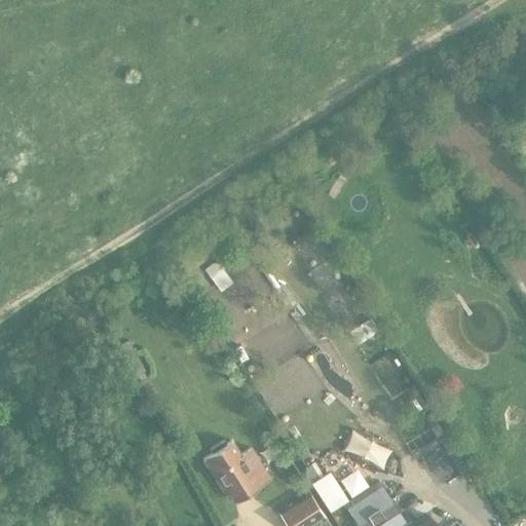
[(216,260),(203,269),(212,282),(224,272),(216,260)]
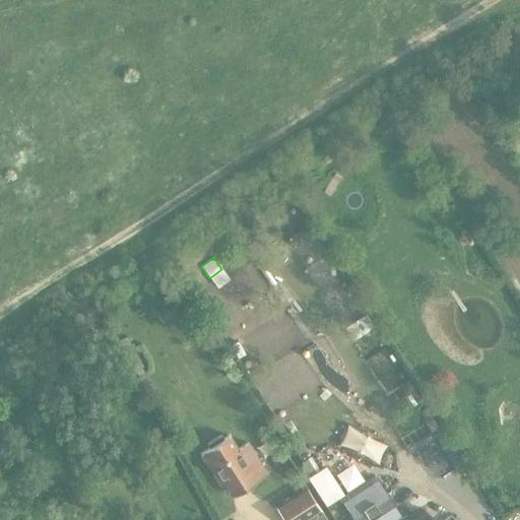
[(366,314),(344,328),(352,341),(375,327),(366,314)]
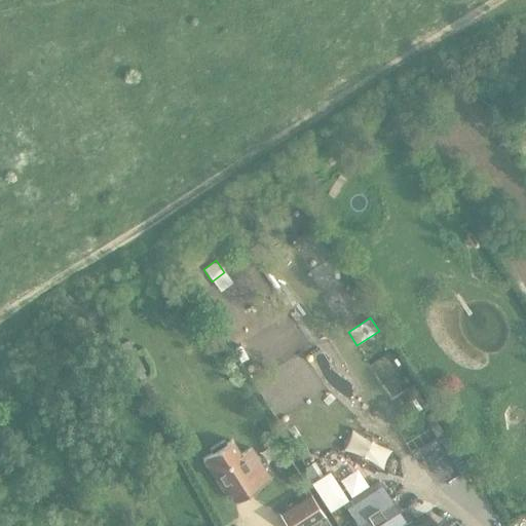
[(413,384),(404,390),(408,397),(415,398),(419,395),(413,384)]
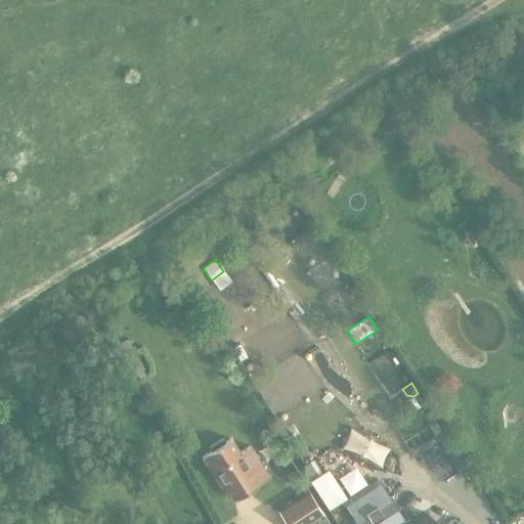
[(413,396),(407,399),(417,412),(426,405),(418,393),(413,396)]
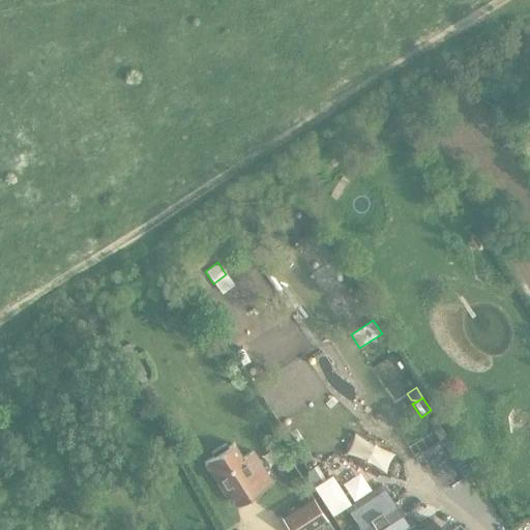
[(204,462),(228,498),(232,496),(237,504),(272,481),(253,450),(242,458),(233,443),(228,446),(226,442),(211,451),(213,455),(204,462)]
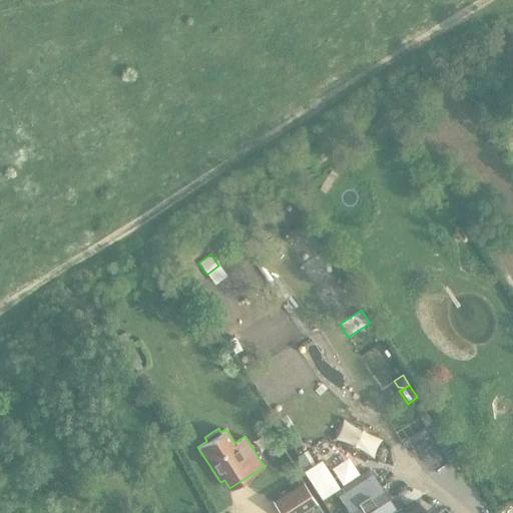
[(302,442),(294,430),(287,434),(295,446),(302,442)]
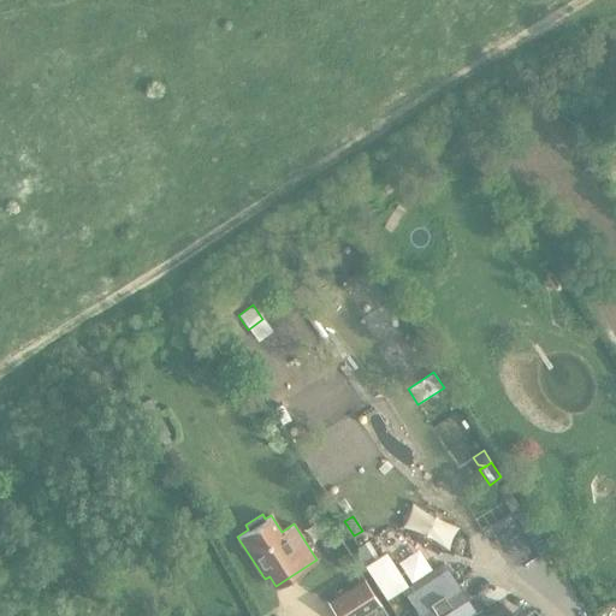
[(367,540),(355,549),(366,564),(378,557),(367,540)]
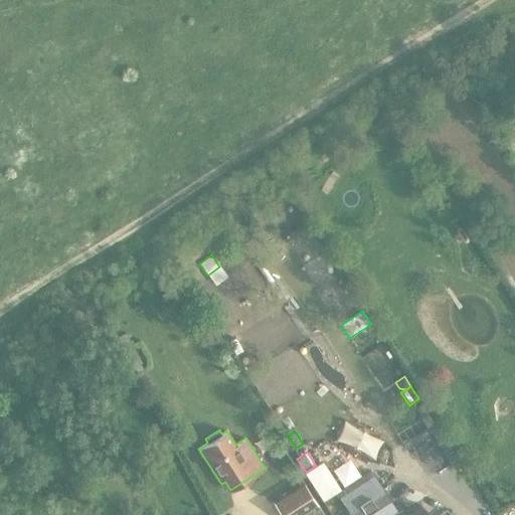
[(369,471),(336,493),(347,511),(349,514),(347,514),(388,514),(395,510),(381,488),(369,471)]
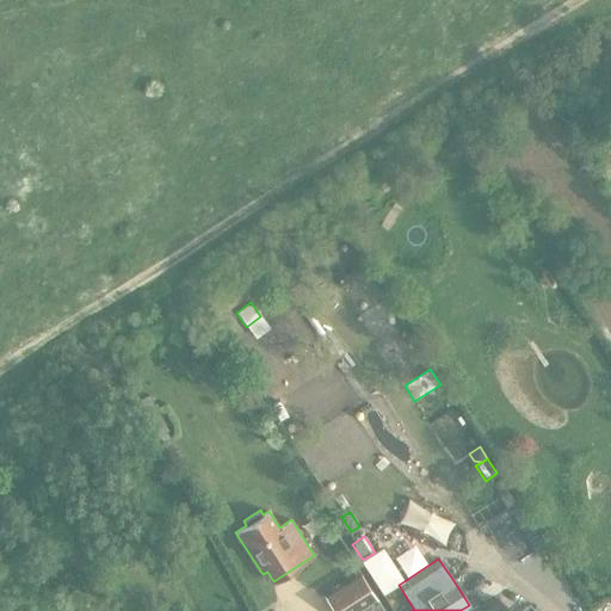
[(360,573),(325,597),(333,610),(355,610),(376,597),(360,573)]
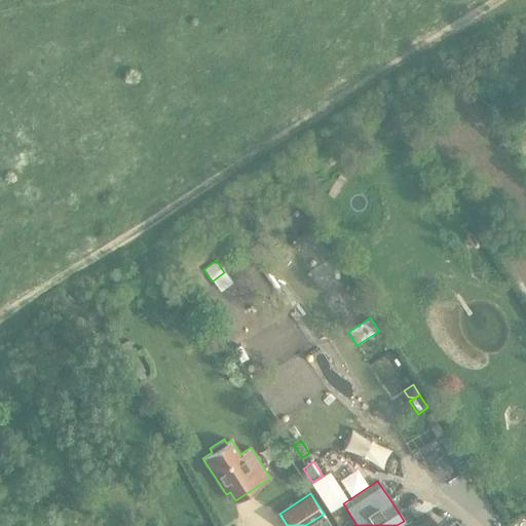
[(440,510),(430,515),(435,521),(444,516),(440,510)]
